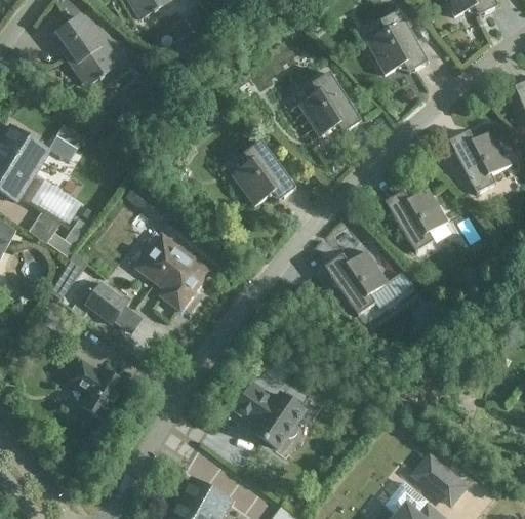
[(129,0),(139,16),(153,8),(154,10),(158,7),(157,6),(162,2),(161,0),(129,0)]
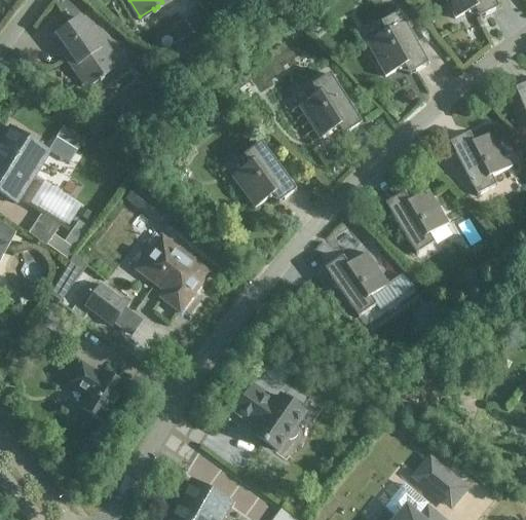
[(447,0),(454,14),(481,1),(485,11),(498,4),(496,0),(447,0)]
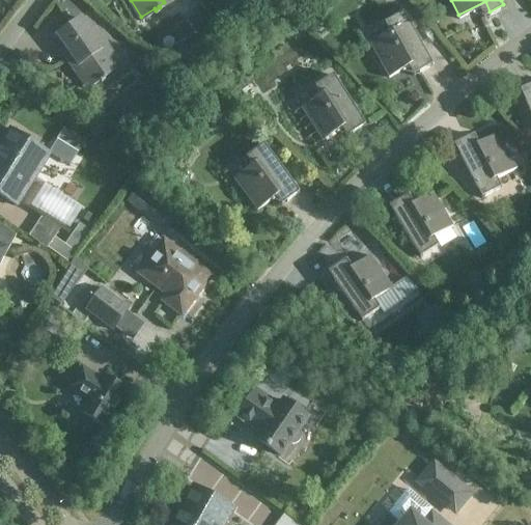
[(403,8),(384,20),(389,28),(369,39),(389,73),(414,59),(419,67),(432,60),(403,8)]
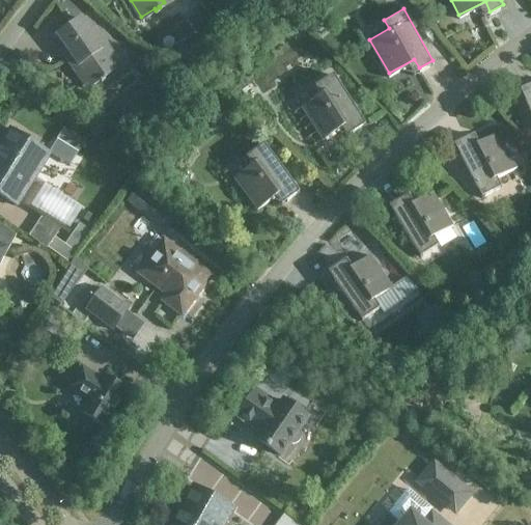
[(81,14),(56,31),(71,51),(65,55),(87,85),(100,76),(101,78),(105,75),(104,73),(109,70),(105,64),(118,55),(101,30),(95,34),(81,14)]
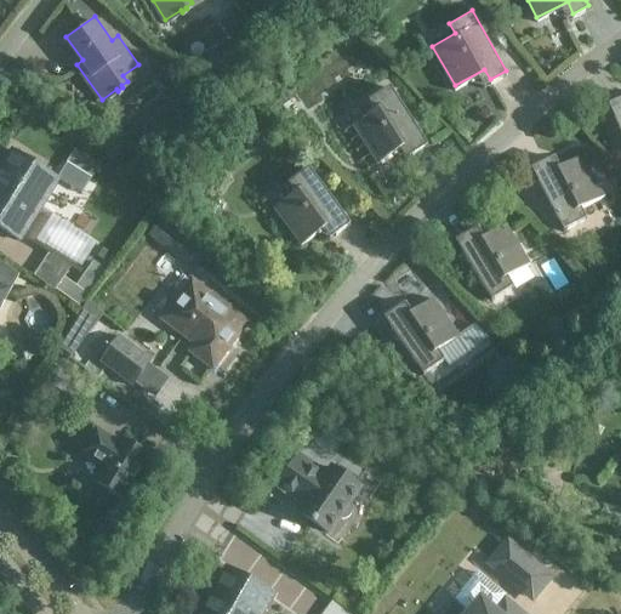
[(389,83),(368,97),(374,107),(352,121),(377,159),(405,141),(412,151),(427,141),(389,83)]
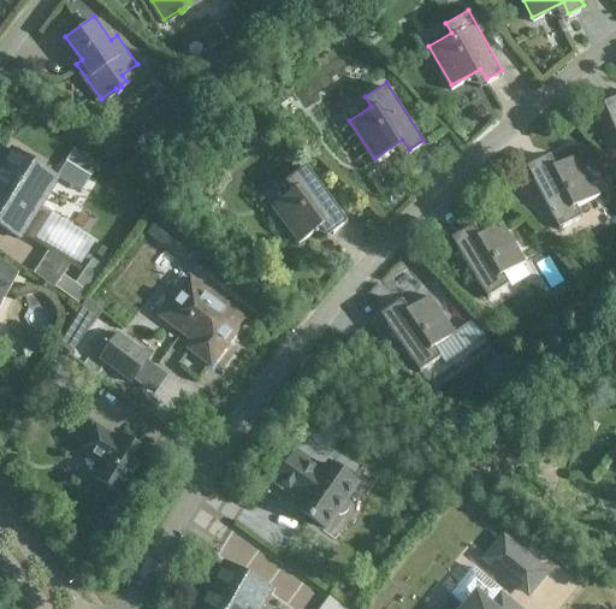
[(615,93),(603,99),(615,126),(615,93)]
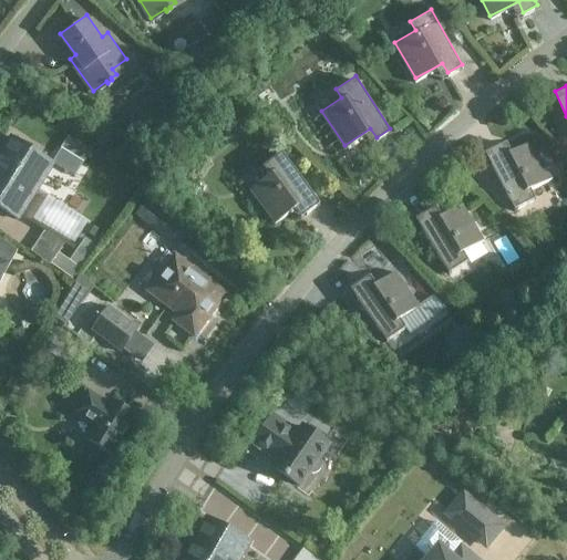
[(11,132),(0,148),(0,203),(18,215),(41,178),(43,179),(57,158),(48,153),(47,154),(11,132)]
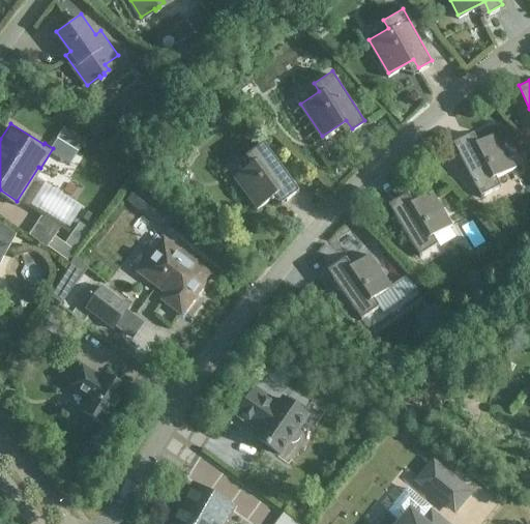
[(516,164),(498,128),(472,142),(467,133),(453,140),(481,193),(501,182),(496,174),(516,164)]
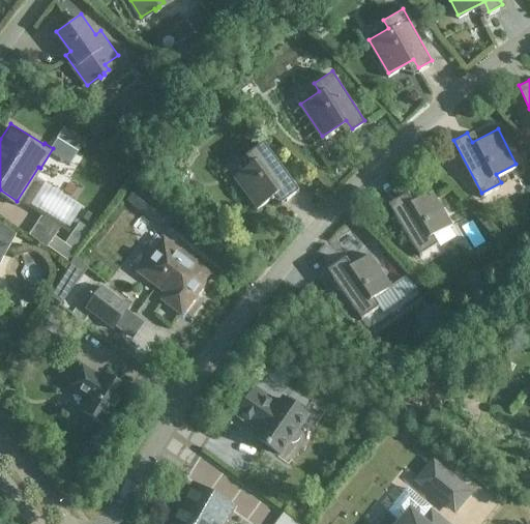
[(63,132),(55,152),(42,181),(65,190),(86,141),(63,132)]
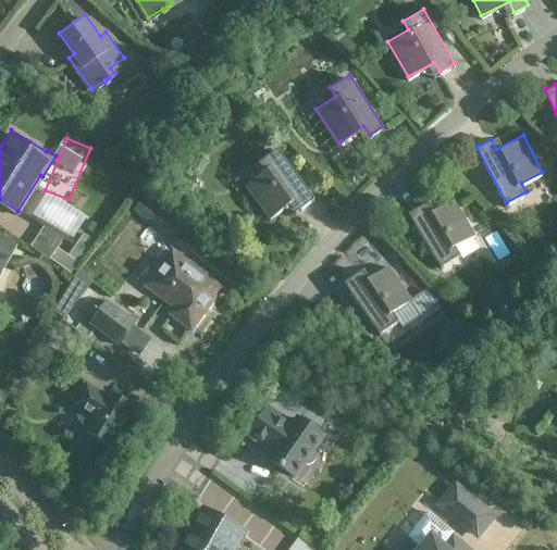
[(276,147),(258,161),(264,169),(245,183),(270,216),(294,198),(300,207),(313,197),(276,147)]
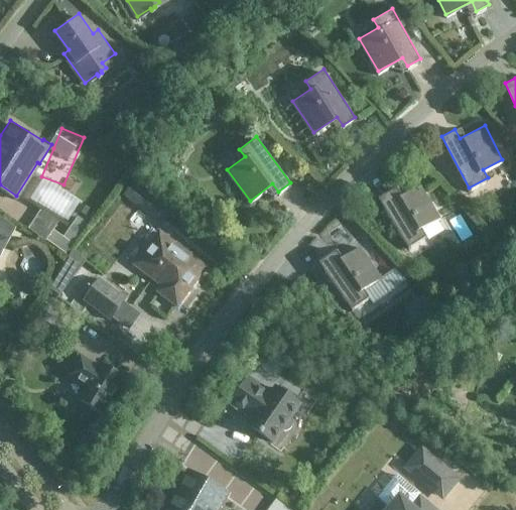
[(133,181),(125,192),(140,204),(148,193),(133,181)]
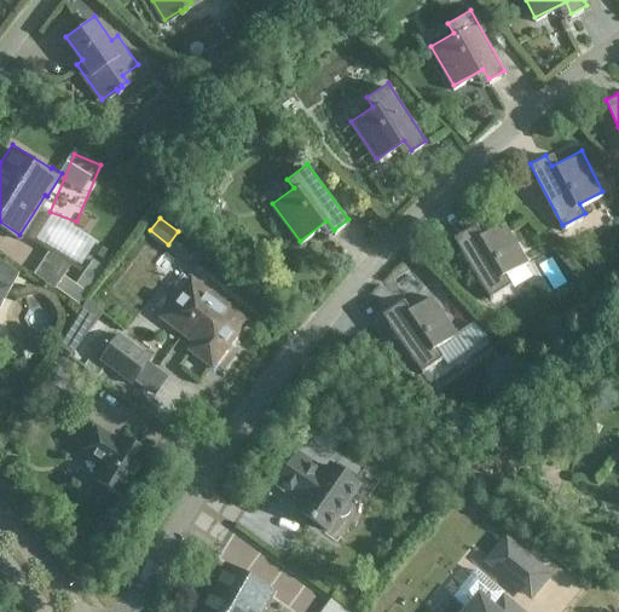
[(528,258),(504,219),(475,236),(469,226),(453,236),(490,295),(512,282),(505,271),(528,258)]
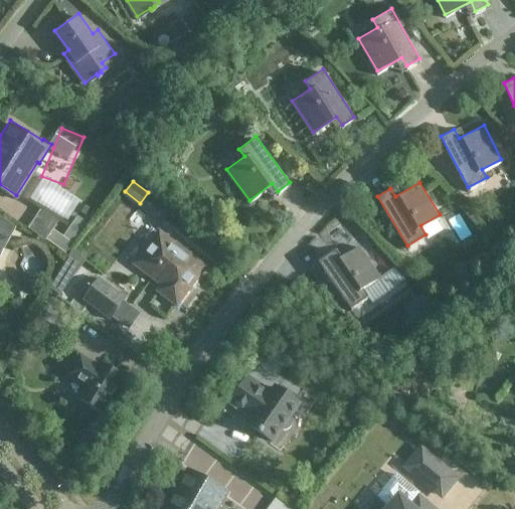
[(81,199),(77,205),(86,210),(90,204),(81,199)]
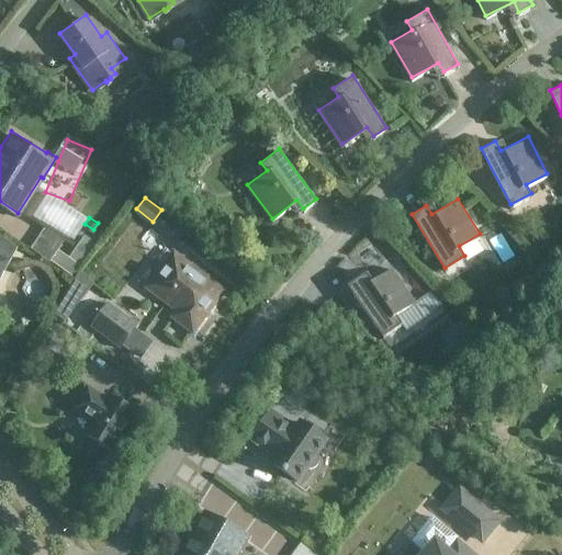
[(85,231),(69,253),(80,261),(96,239),(85,231)]
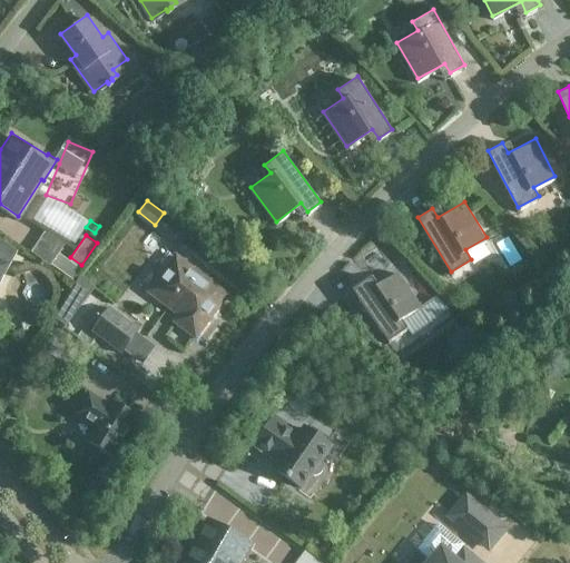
[(74,276),(81,265),(70,257),(59,249),(51,260),(74,276)]
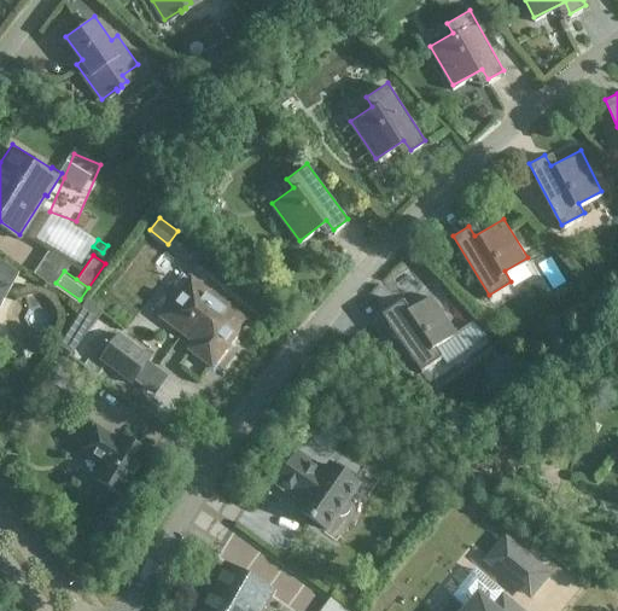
[(246,316),(191,273),(161,312),(184,329),(182,331),(193,339),(190,344),(211,361),(246,316)]
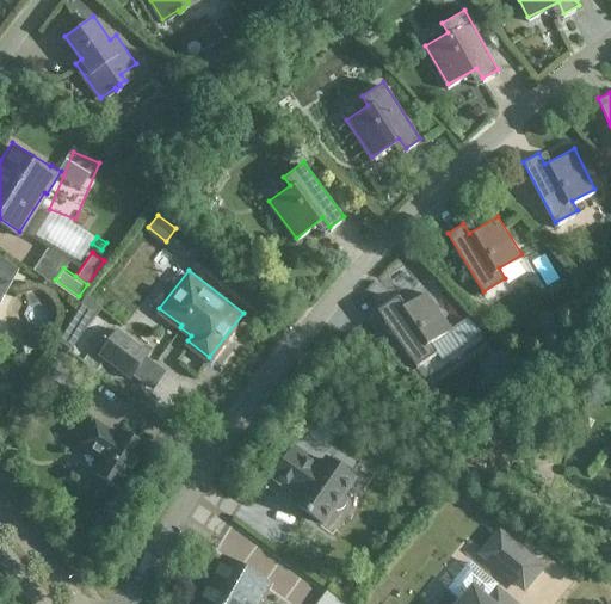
[(452,325),(426,288),(399,308),(392,297),(377,308),(417,364),(438,350),(431,340),(452,325)]
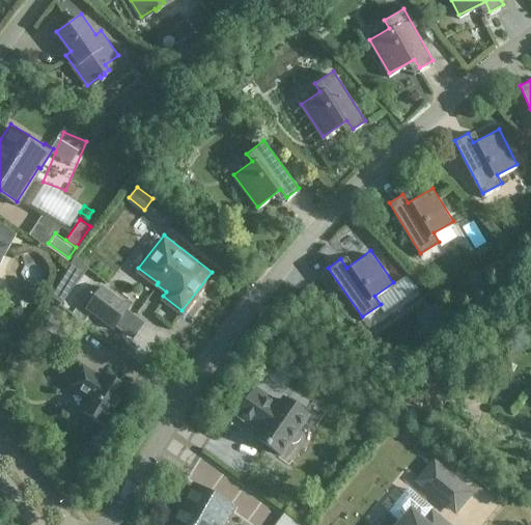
[(103,282),(84,305),(113,327),(131,305),(103,282)]
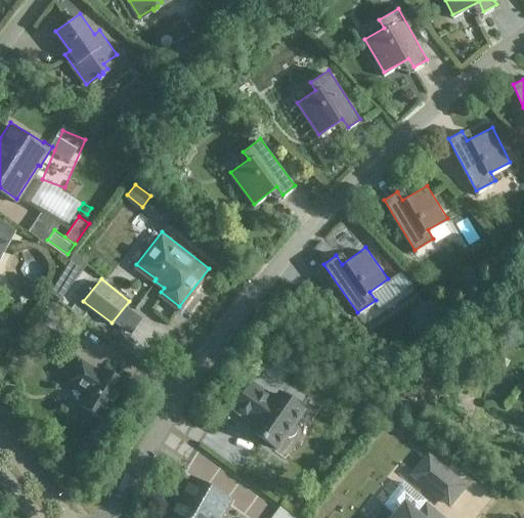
[(48,312),(43,320),(56,329),(61,320),(48,312)]
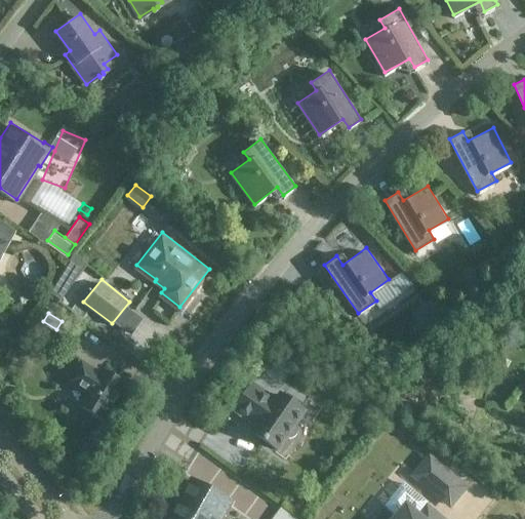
[(135,343),(146,324),(132,317),(122,335),(135,343)]
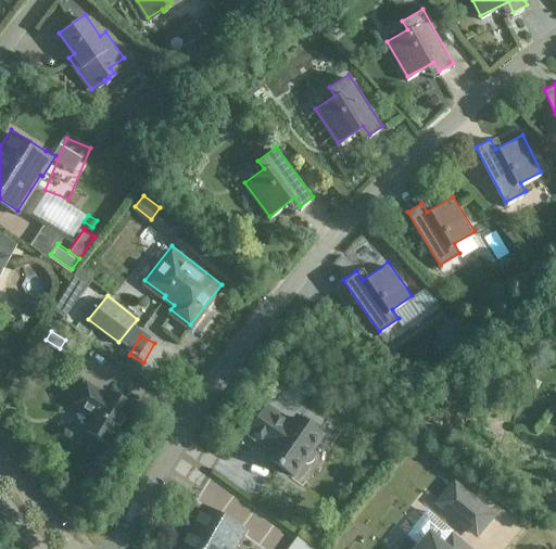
[(0,357),(0,369),(3,371),(11,360),(4,356),(0,357)]
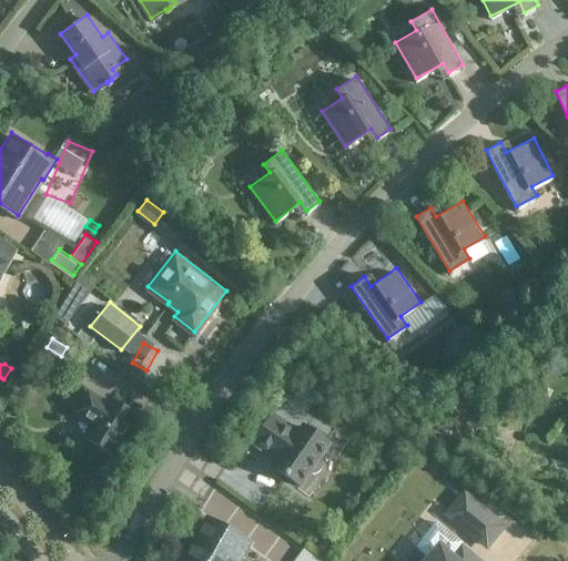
[(73,409),(93,421),(85,434),(114,451),(139,414),(110,396),(109,397),(103,394),(102,395),(88,386),(73,409)]
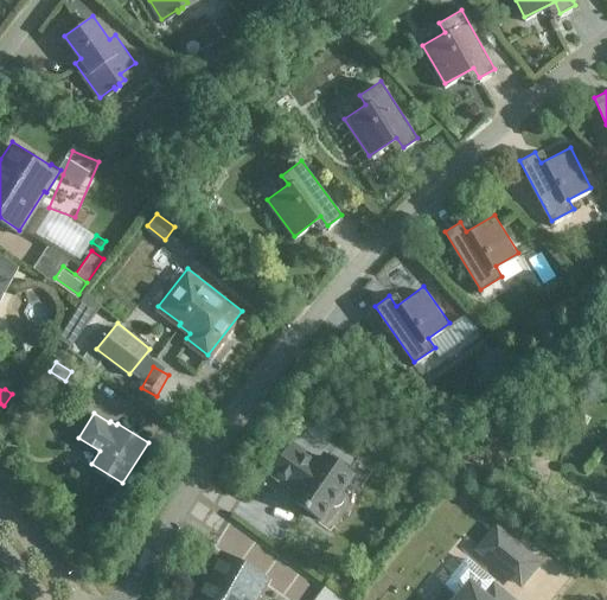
[(272,470),(292,484),(291,487),(296,492),(294,497),(320,515),(330,500),(333,502),(338,500),(340,499),(343,496),(344,492),(343,489),(340,485),(351,471),(324,453),(319,460),(292,441),(272,470)]
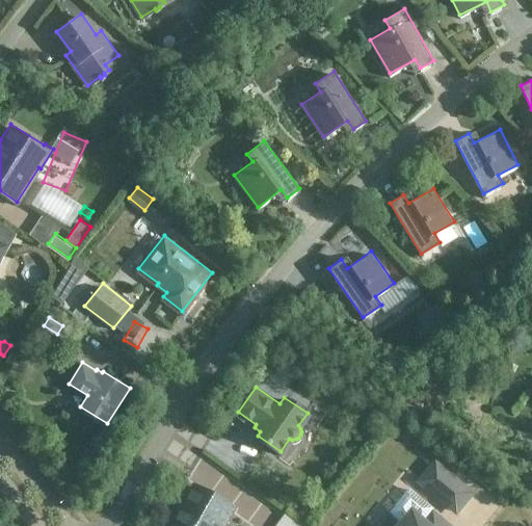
[(251,466),(264,475),(278,455),(266,447),(251,466)]
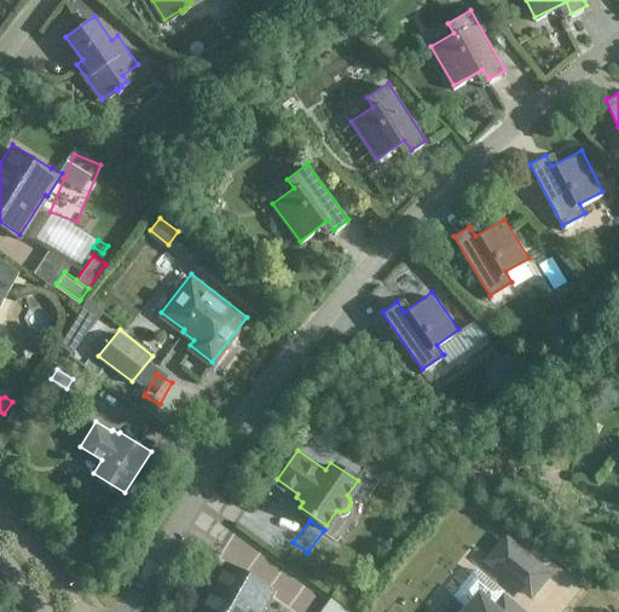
[(547,570),(505,536),(490,556),(531,590),(547,570)]
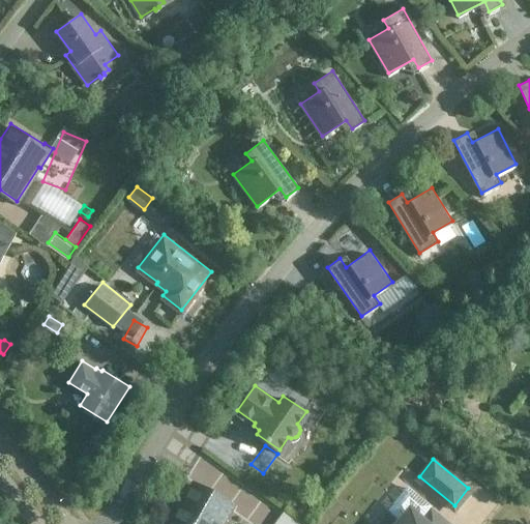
[(200,482),(192,476),(176,503),(178,505),(167,523),(221,523),(234,502),(200,483),(200,482)]
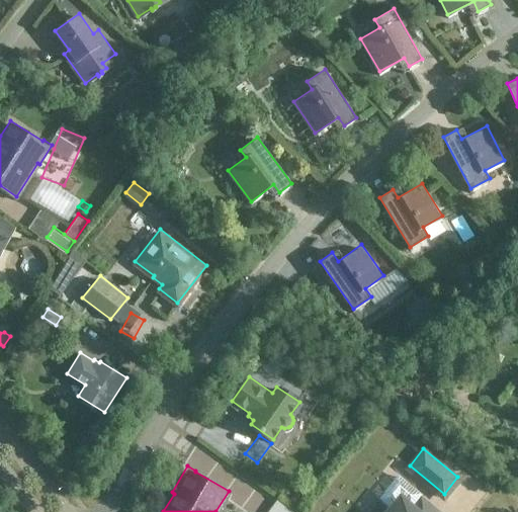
[(438,511),(418,495),(421,492),(398,473),(379,496),(382,498),(370,511),(438,511)]
